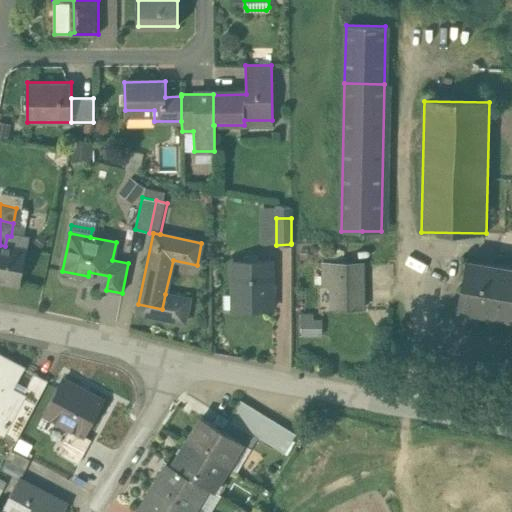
[(511,236),(503,235),(500,250),(511,252),(511,236)]
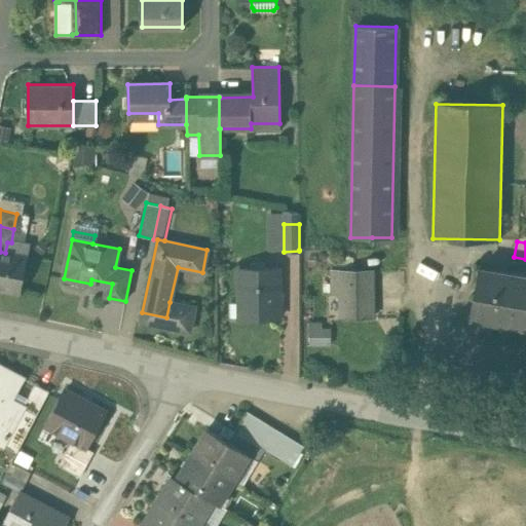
[(0,252),(0,287),(20,292),(27,257),(5,253),(0,252)]
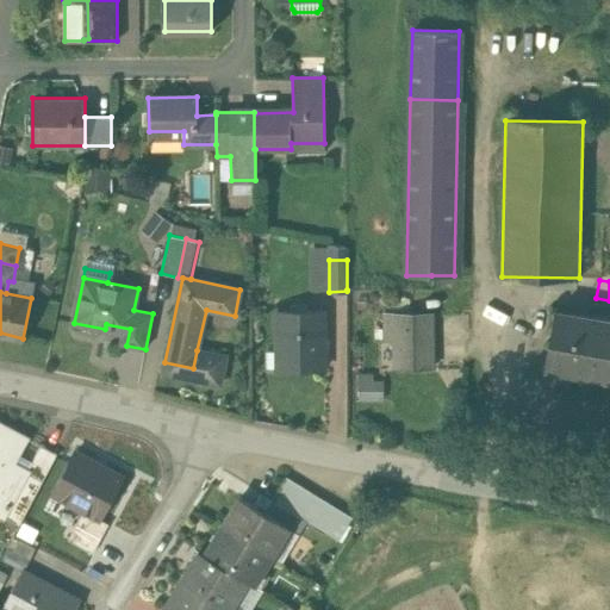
[(323,311),(277,311),(278,352),(287,352),(287,368),(324,368),(323,311)]
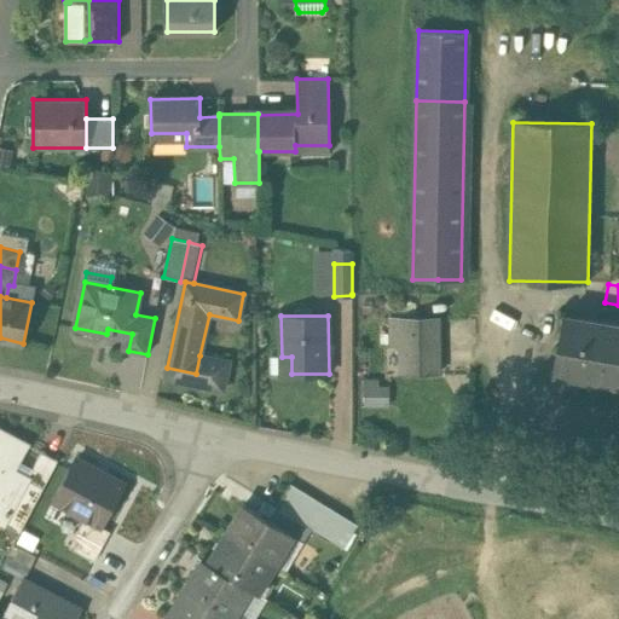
[(618,324),(563,316),(554,372),(618,383),(618,324)]
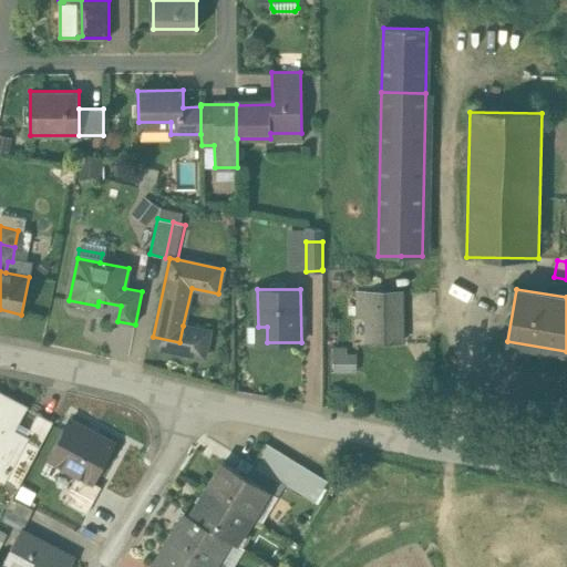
[(402,290),(357,291),(357,315),(366,315),(366,341),(393,340),(392,317),(402,316),(402,290)]
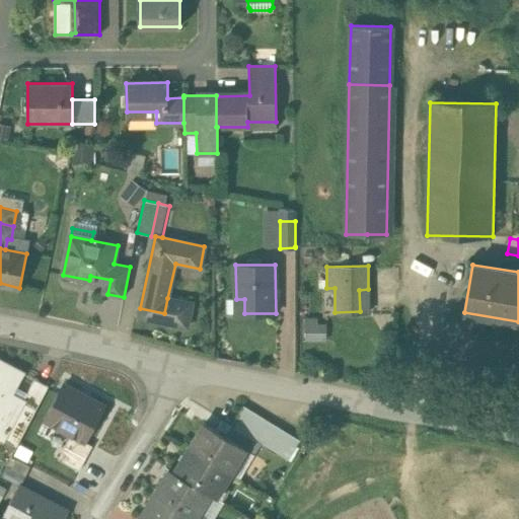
[(192,303),(167,298),(164,313),(140,308),(138,317),(187,327),(192,303)]
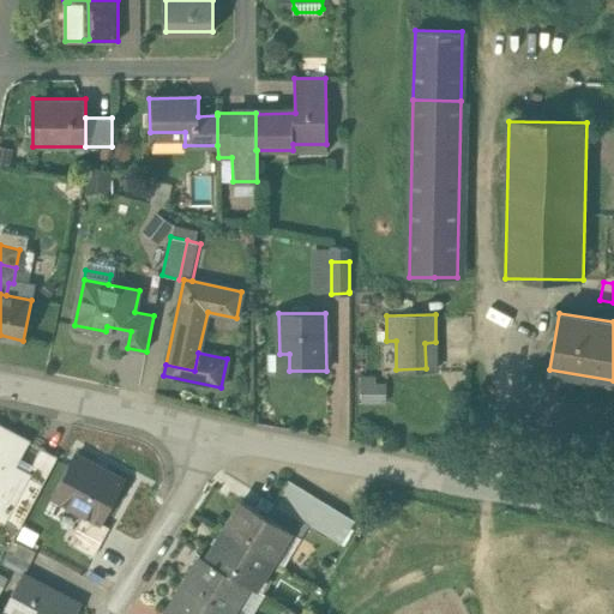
[(362,377),(362,401),(387,401),(387,377),(362,377)]
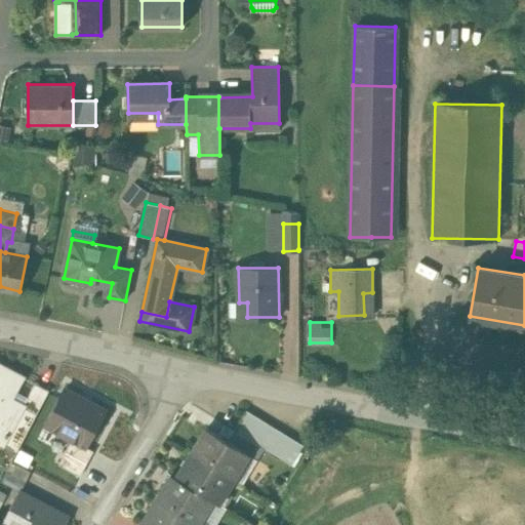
[(25,376),(0,363),(0,433),(7,438),(24,407),(25,405),(24,404),(12,398),(25,376)]
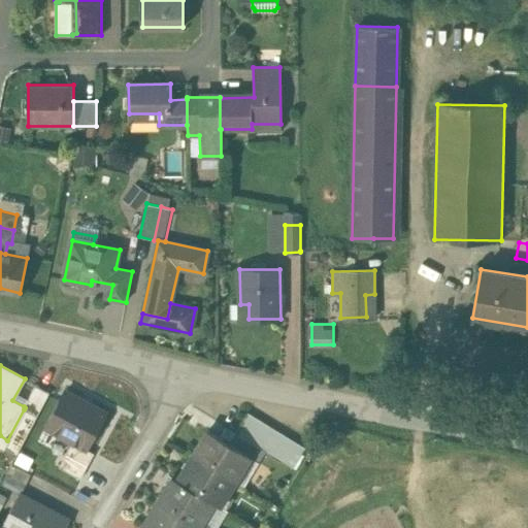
[(35,385),(24,406),(25,407),(24,409),(36,417),(50,393),(35,385)]
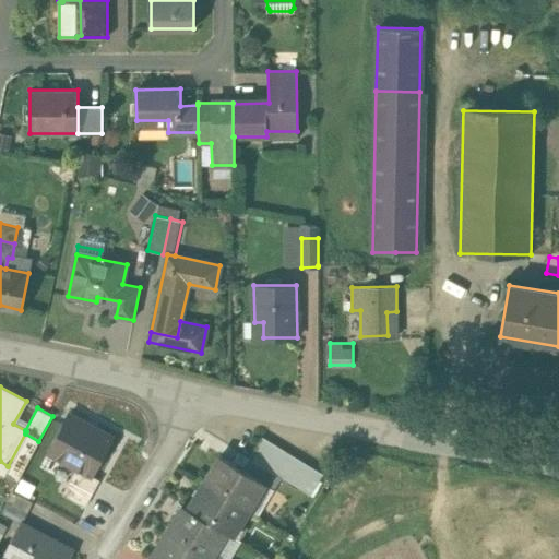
[(119,432),(69,407),(47,449),(97,475),(119,432)]
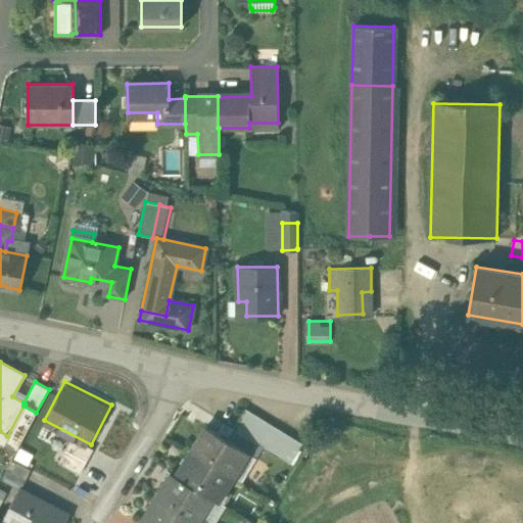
[(302,444),(244,410),(233,429),(235,430),(236,430),(279,457),(290,464),(302,444)]
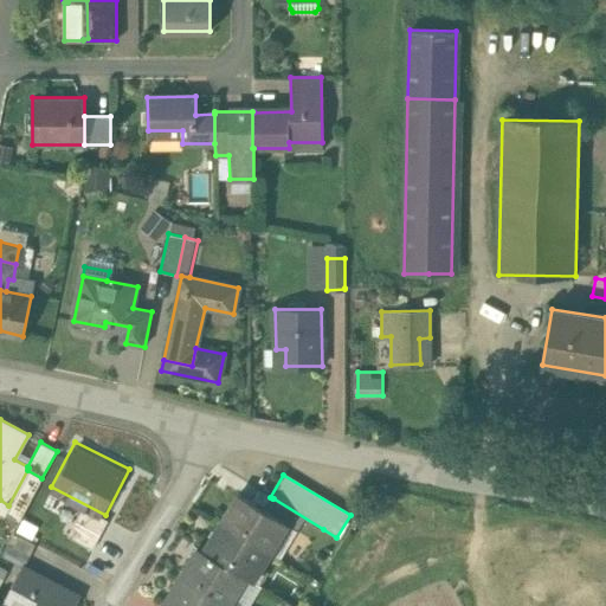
[(265,510),(238,494),(221,522),(270,552),(287,524),(287,523),(265,510)]
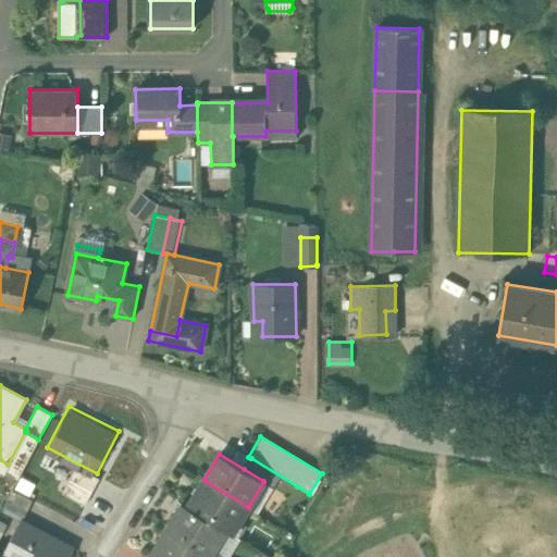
[(297,486),(251,458),(250,458),(244,469),(263,481),(263,482),(272,487),(289,498),(297,486)]
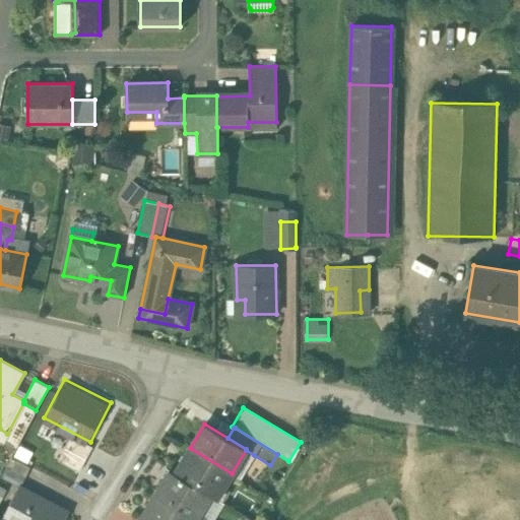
[(232,473),(190,448),(175,472),(211,495),(216,498),(217,497),(211,494),(216,483),(222,488),(232,473)]
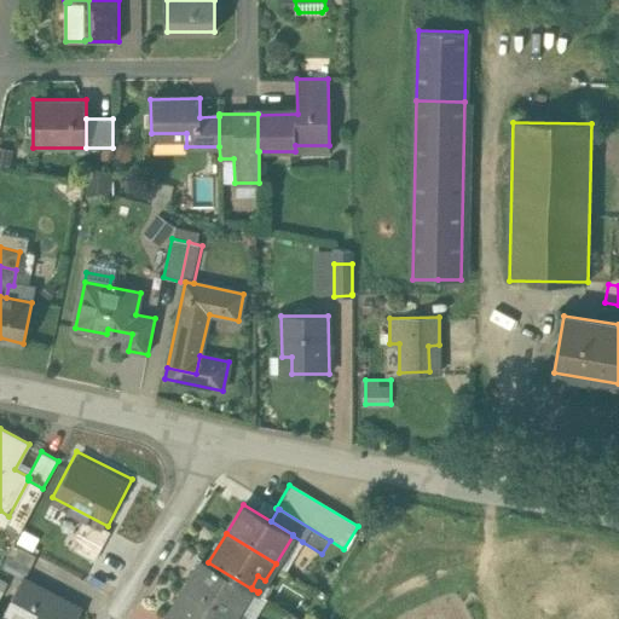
[(293,536),(276,563),(285,570),(287,570),(302,542),(293,536)]
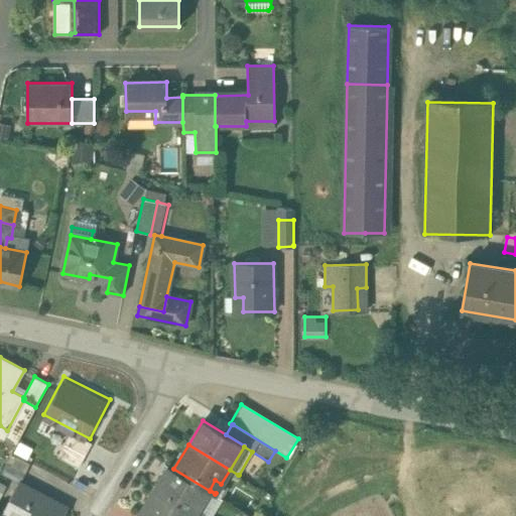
[(30,464),(11,454),(1,474),(20,483),(30,464)]
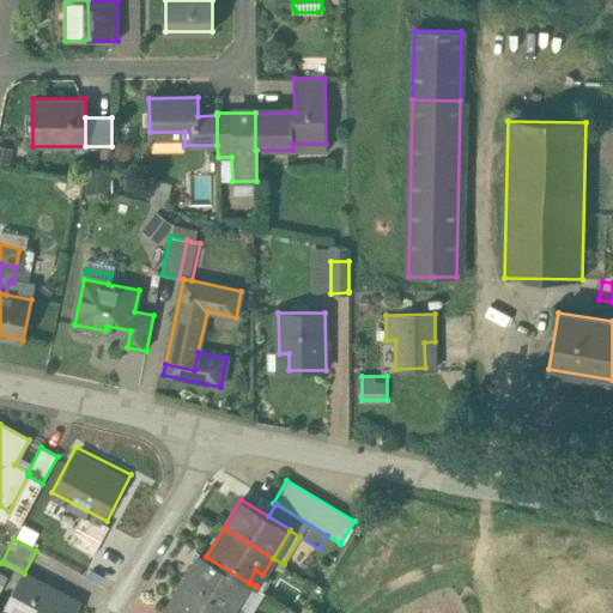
[(206,557),(200,553),(183,582),(232,612),(249,583),(206,557)]
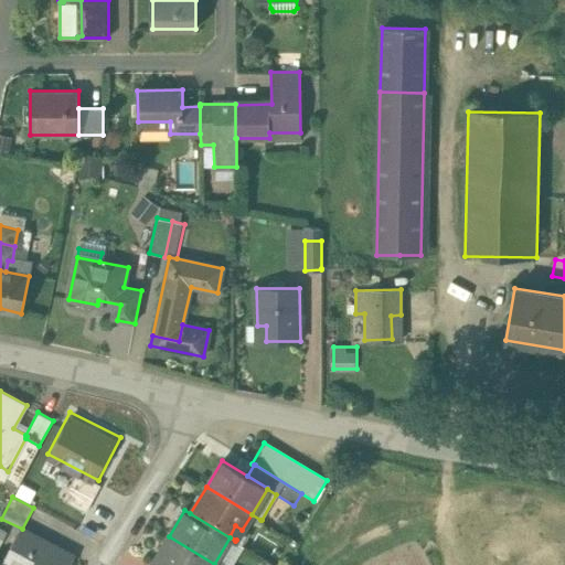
[(22,529),(2,564),(67,564),(73,556),(22,529)]
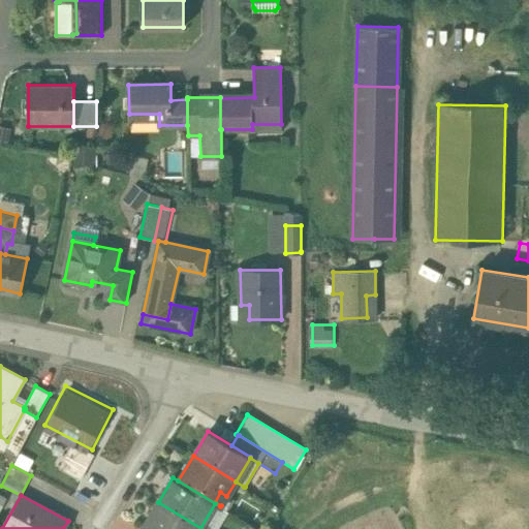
[(198,528),(200,528),(158,502),(142,528),(143,528),(198,528)]
